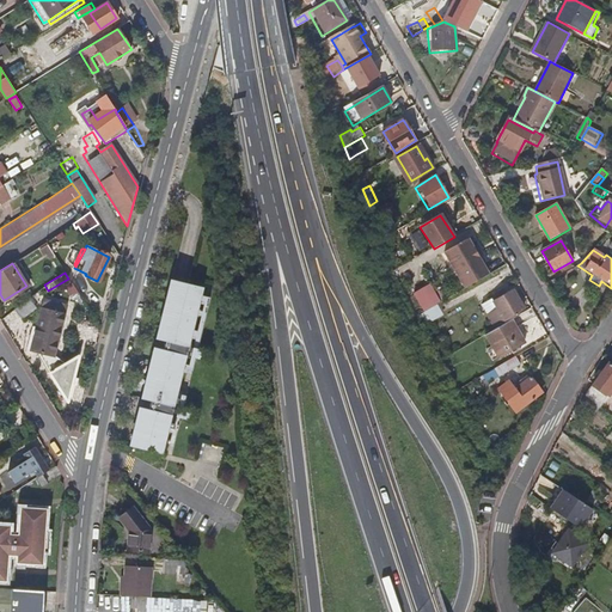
[(140,408),(130,446),(163,454),(165,445),(166,440),(169,433),(170,424),(175,426),(175,424),(171,423),(177,401),(181,402),(182,399),(177,398),(179,391),(183,373),(185,366),(193,340),(194,331),(199,317),(200,311),(201,305),(203,295),(206,288),(173,280),(158,340),(166,342),(165,350),(155,348),(142,399),(152,402),(150,410),(140,408)]
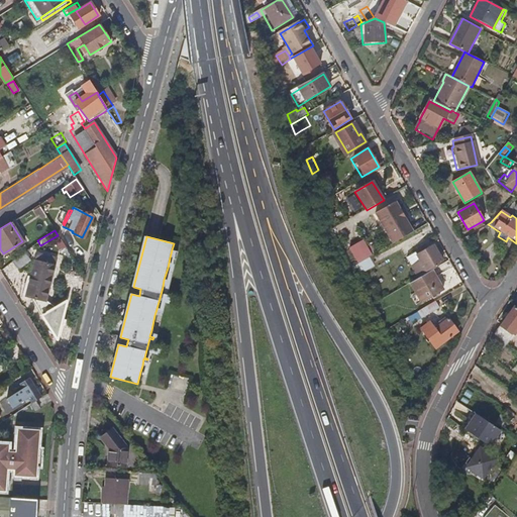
[(411,267),(419,279),(431,272),(438,267),(436,264),(441,260),(433,245),(426,249),(418,254),(416,255),(415,252),(407,259),(412,267),(411,267)]
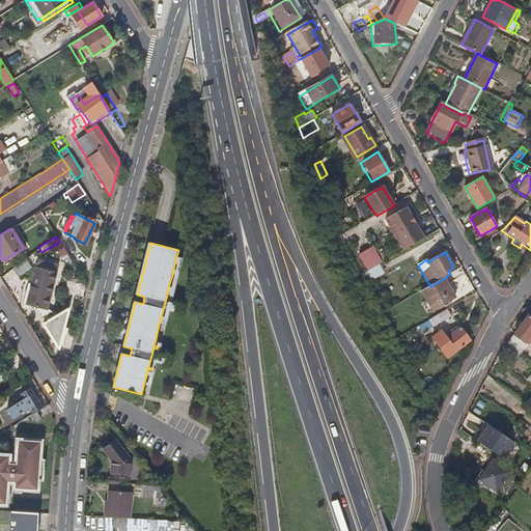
[(183,258),(176,256),(174,264),(176,264),(175,271),(173,270),(172,275),(174,275),(171,287),(168,287),(167,295),(169,296),(163,317),(161,317),(159,324),(166,326),(169,310),(179,313),(182,305),(171,303),(183,258)]
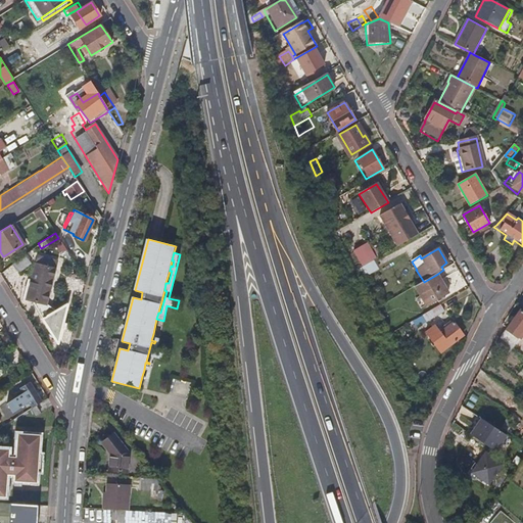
[(14,268),(25,260),(20,254),(10,262),(14,268)]
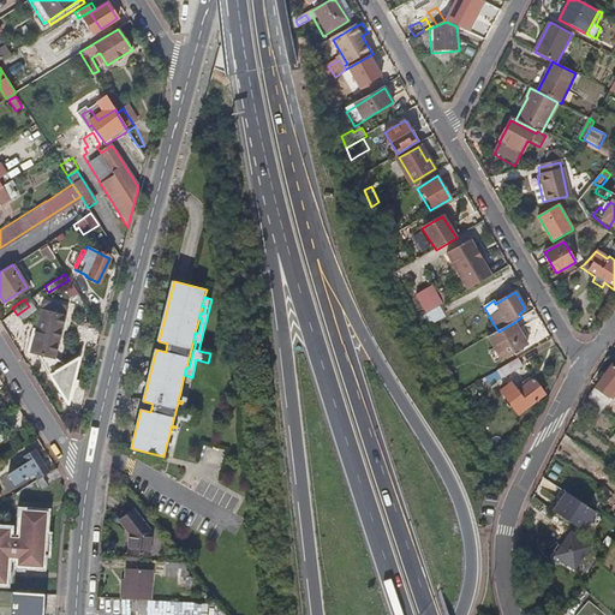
[(53,358),(66,309),(42,302),(35,330),(31,329),(29,338),(33,339),(29,351),(37,353),(53,358)]
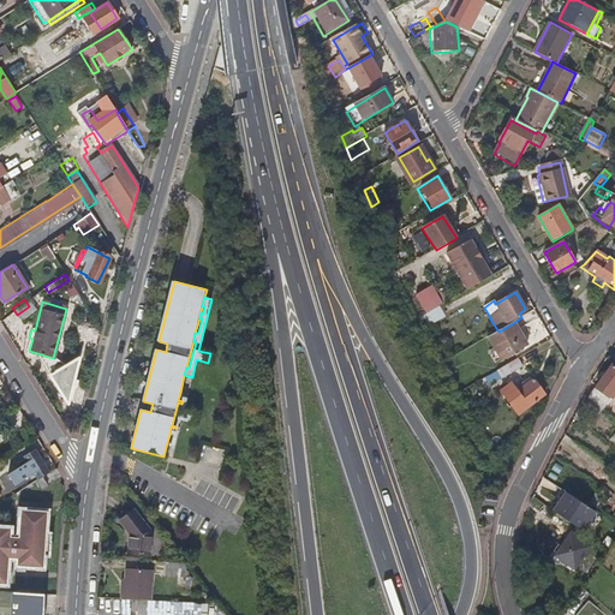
[(424,328),(445,317),(439,308),(419,320),(424,328)]
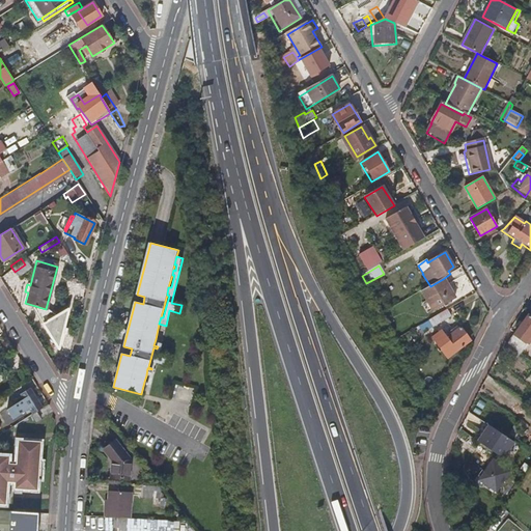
[(434,311),(455,298),(443,279),(430,286),(421,291),(434,311)]
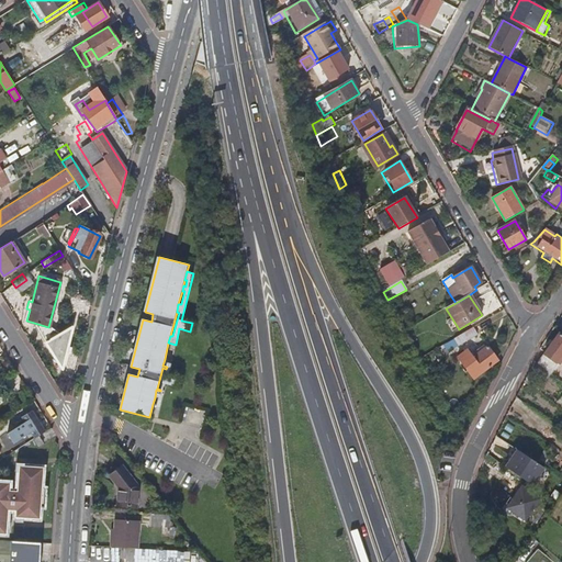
[(60,334),(48,327),(34,323),(63,369),(65,361),(65,357),(72,326),(60,334)]
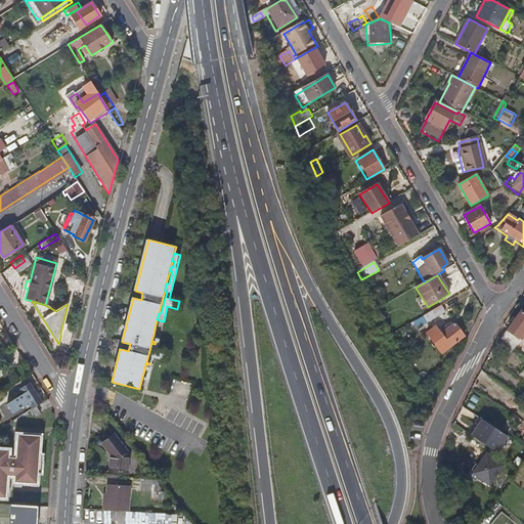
[(441,306),(412,322),(417,330),(445,313),(441,306)]
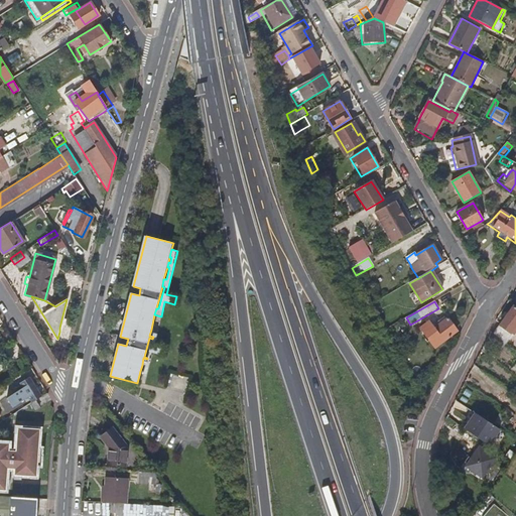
[(515,307),(513,306),(500,325),(493,335),(494,336),(506,344),(513,335),(510,333),(515,326),(515,307)]
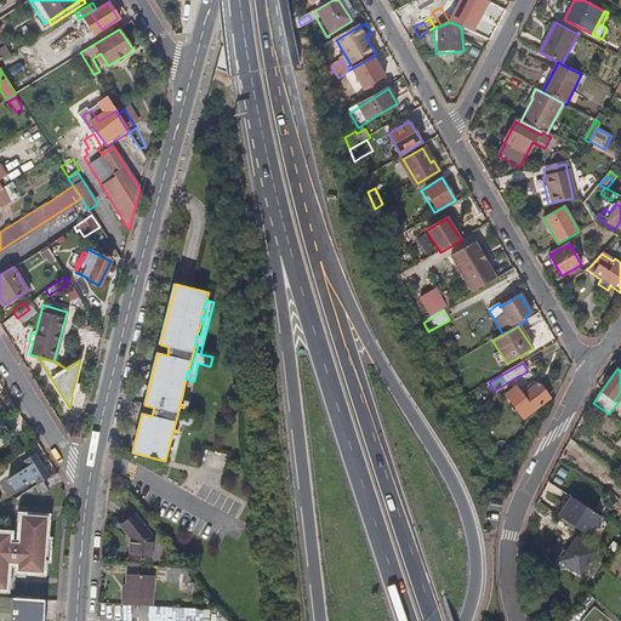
[(468,380),(463,371),(455,376),(460,385),(468,380)]
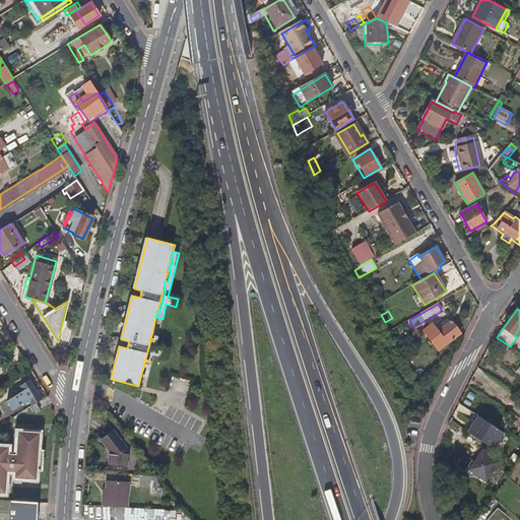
[(445,345),(459,333),(449,321),(436,332),(445,345)]
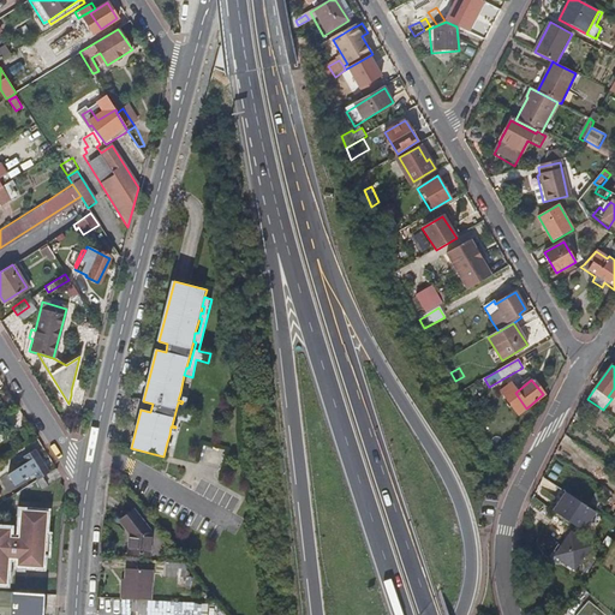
[(502,396),(512,392),(508,387),(500,392),(502,396)]
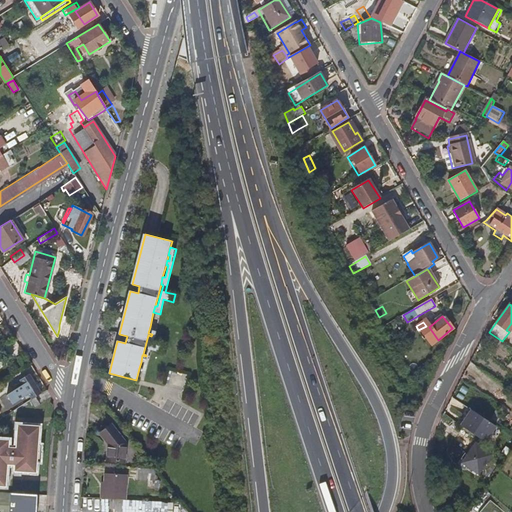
[(157,329),(150,327),(148,333),(152,334),(151,336),(146,355),(146,356),(142,355),(141,362),(144,363),(143,369),(139,368),(138,372),(145,374),(151,349),(161,352),(163,345),(153,342),(157,329)]
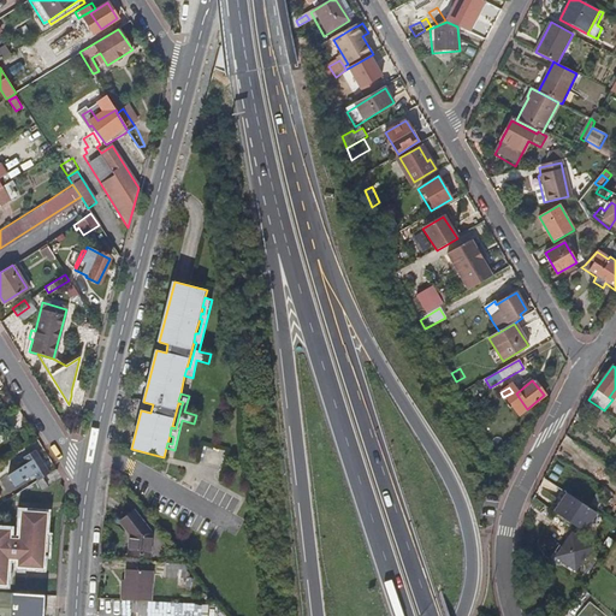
[(597,420),(604,410),(590,401),(582,409),(597,420)]
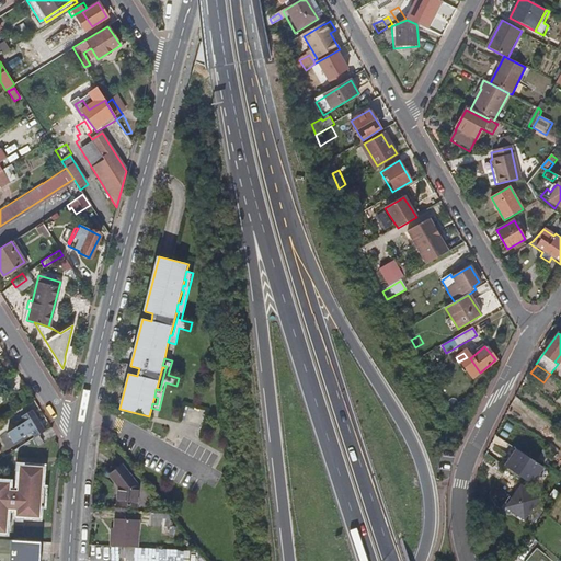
[(44,433),(31,411),(21,418),(29,430),(24,433),(27,438),(33,435),(35,438),(44,433)]
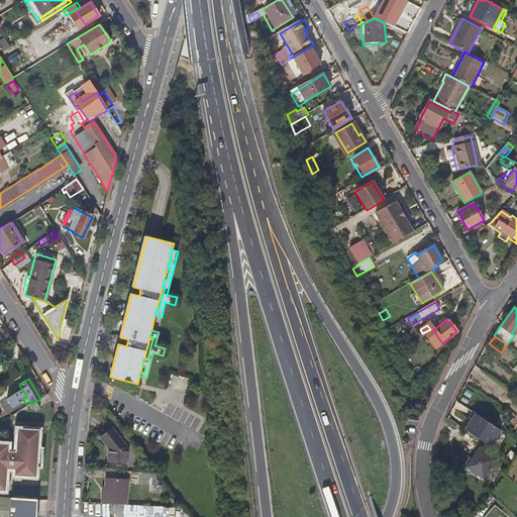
[(0,405),(16,394),(9,384),(0,389),(0,405)]
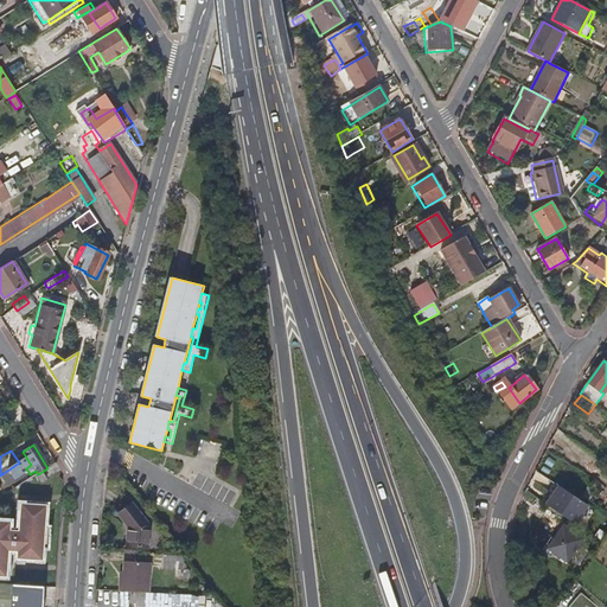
[(23,484),(29,480),(18,466),(8,472),(11,475),(5,481),(11,491),(23,484)]
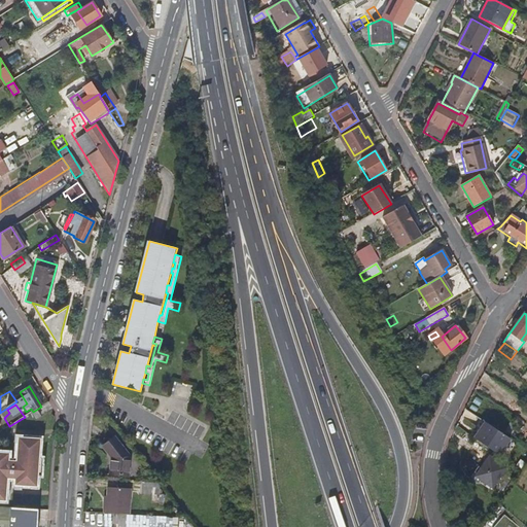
[(485,423),(473,438),(498,456),(511,440),(485,423)]
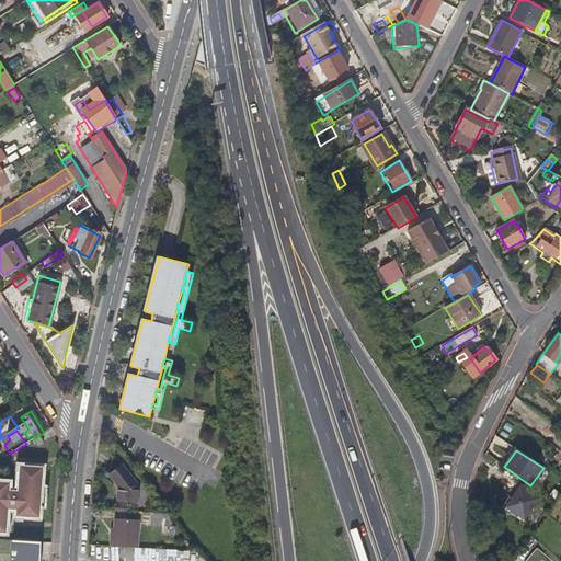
[(0,536),(6,537),(7,512),(15,513),(15,519),(38,521),(41,470),(19,468),(18,487),(9,487),(9,484),(0,483),(0,536)]
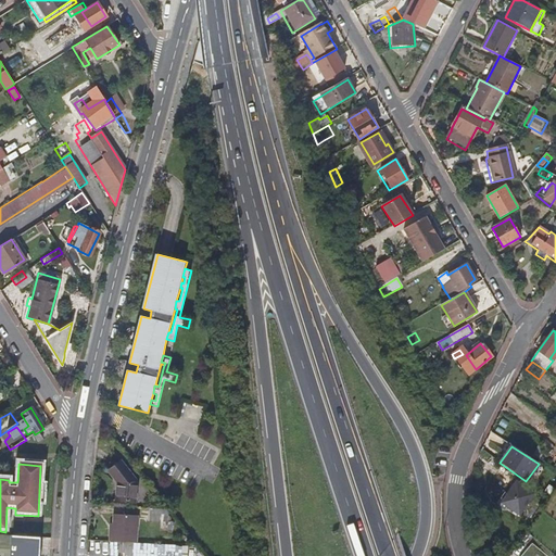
[(130,505),(135,484),(122,465),(108,475),(115,488),(113,502),(130,505)]
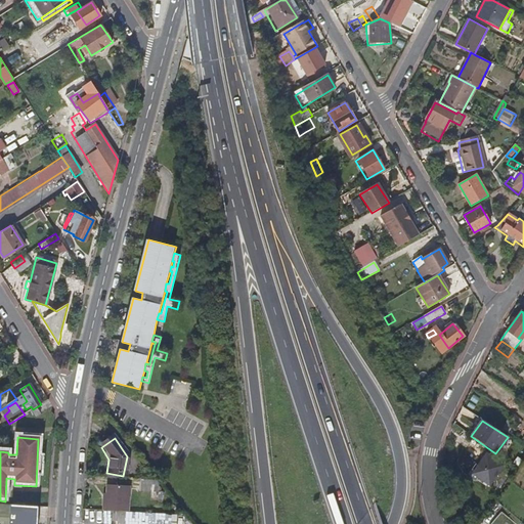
[(497,490),(480,478),(468,496),(485,509),(497,490)]
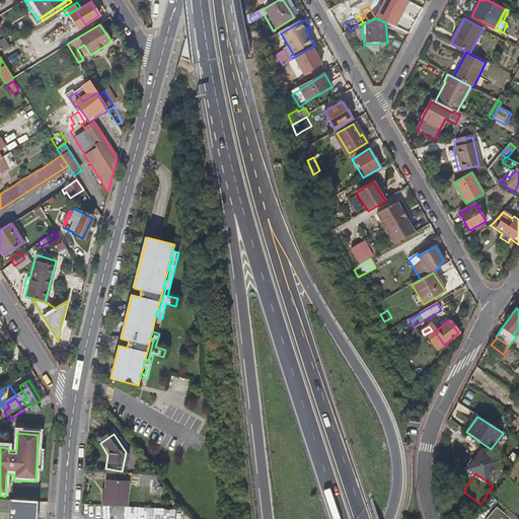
[(138,475),(138,486),(156,487),(158,487),(158,483),(153,476),(138,475)]
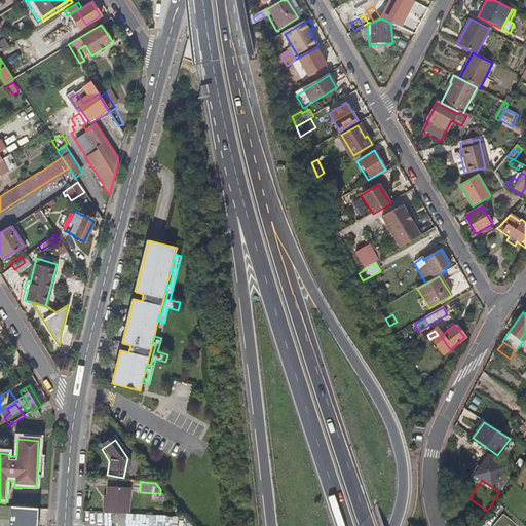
[(130,515),(133,489),(110,488),(109,496),(109,501),(106,501),(105,514),(130,515)]
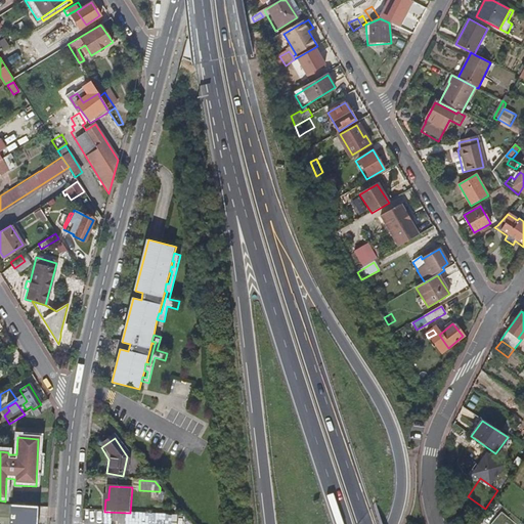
[(36,523),(38,507),(0,505),(0,523),(36,523)]
